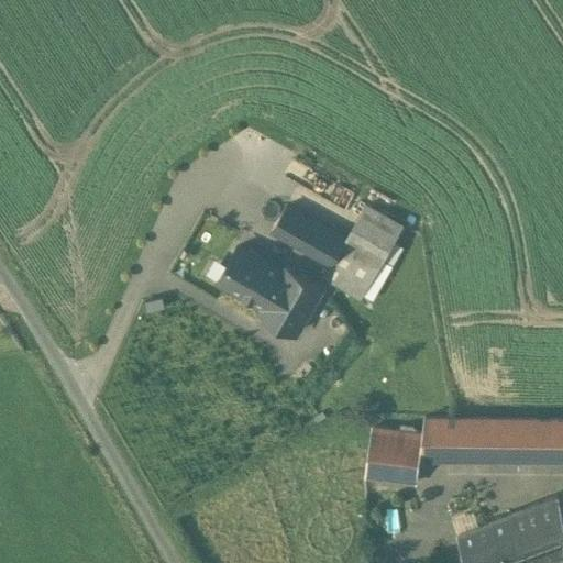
[(345,238),(331,262),(330,262),(322,275),(341,286),(361,298),(403,224),(365,202),(345,238)]
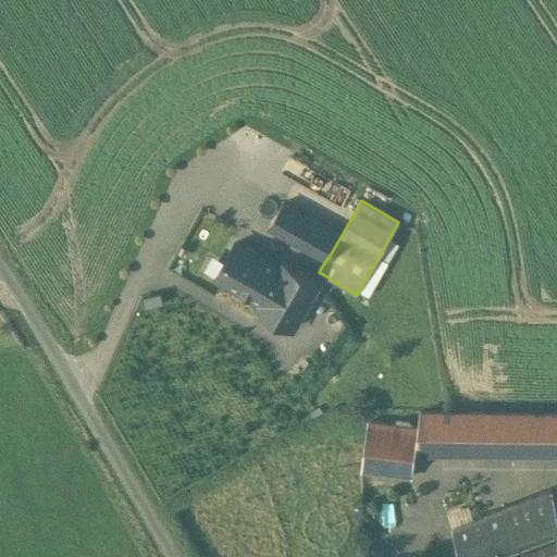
[(342,235),(283,201),(269,226),(270,226),(326,259),(327,259),(342,235)]
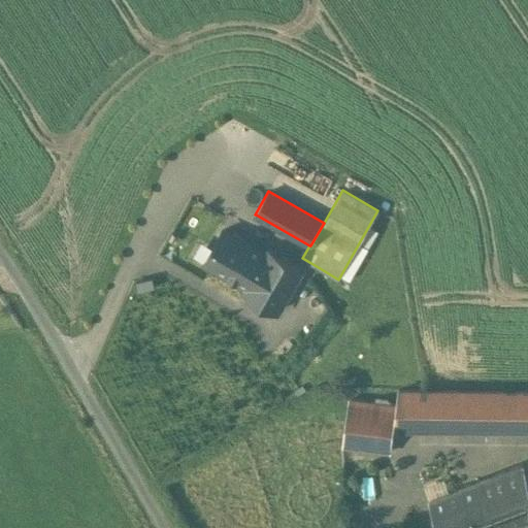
[(268,251),(266,255),(224,230),(212,249),(219,252),(210,266),(248,288),(244,293),(277,311),(301,270),(268,251)]
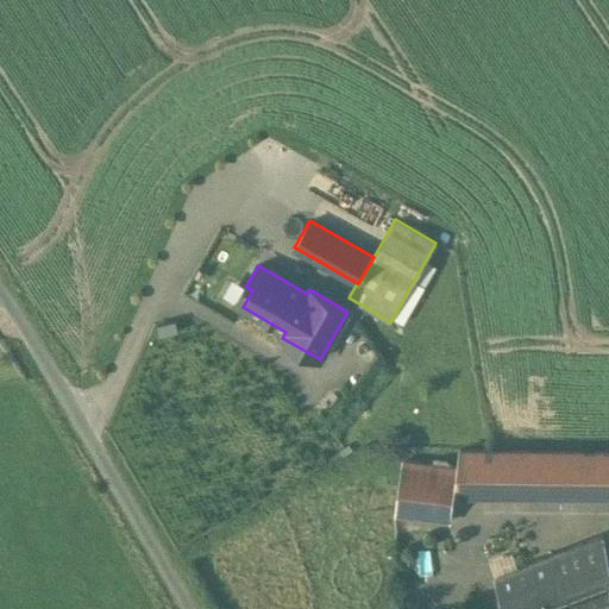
[(458,468),(402,460),(396,509),(395,515),(450,521),(454,493),(470,494),(608,495),(608,451),(459,451),(458,468)]
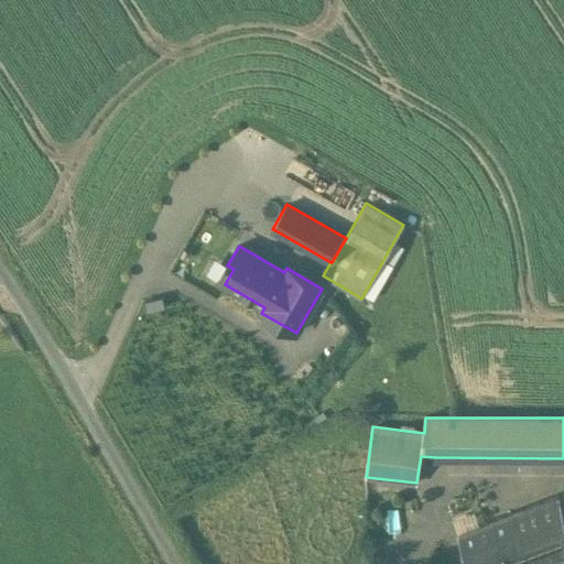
[(563,513),(557,497),(459,534),(469,563),(540,563),(549,561),(563,554),(563,513)]
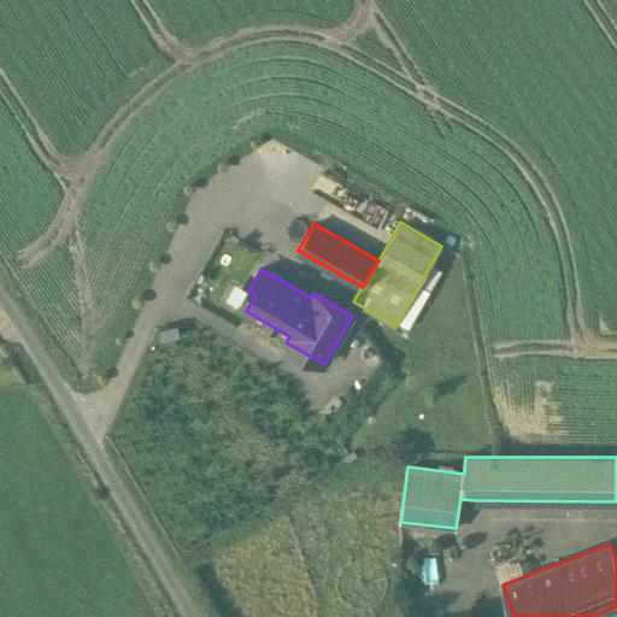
[(616,616),(616,606),(600,613),(601,616),(616,616)]
